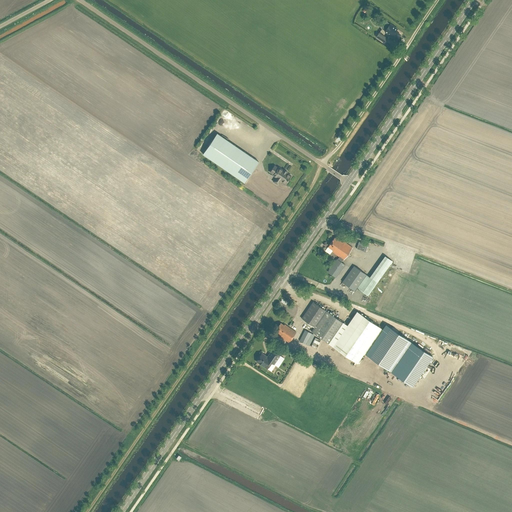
[(390,23),(386,29),(385,31),(390,35),(389,35),(396,40),(400,34),(395,31),(397,28),(395,27),(390,23)]
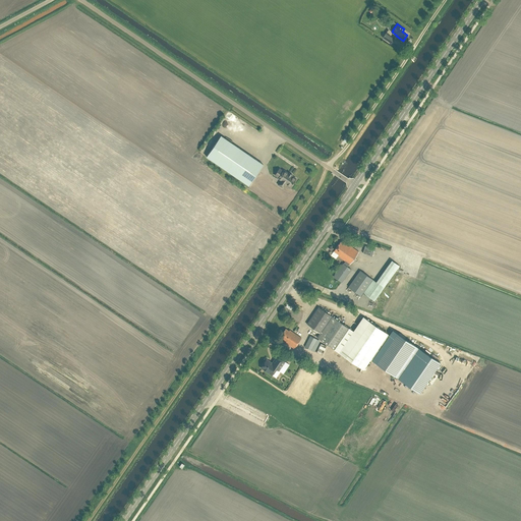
[(391,44),(394,39),(385,33),(382,37),(391,44)]
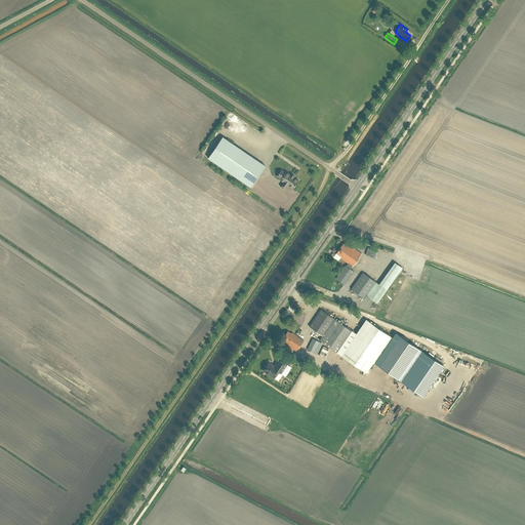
[(223,136),(208,158),(250,187),(265,165),(223,136)]
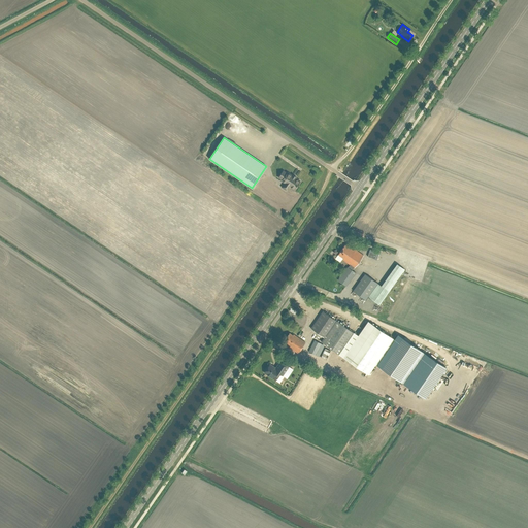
[(283,171),(278,177),(283,179),(282,180),(285,183),(284,184),(289,187),(290,186),(294,189),(300,182),(296,178),(296,177),(292,174),(292,175),(287,172),(287,173),(283,171)]
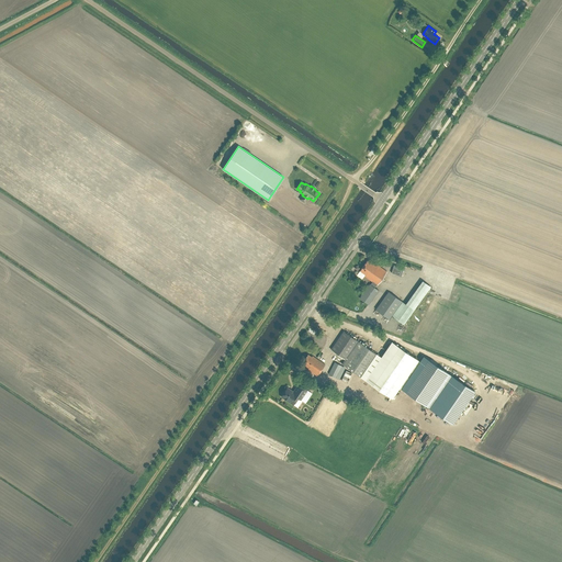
[(377,284),(378,284),(386,271),(375,263),(369,259),(368,260),(360,270),(366,274),(364,276),(372,282),(371,284),(370,283),(360,298),(369,304),(379,290),(374,287),(377,284)]
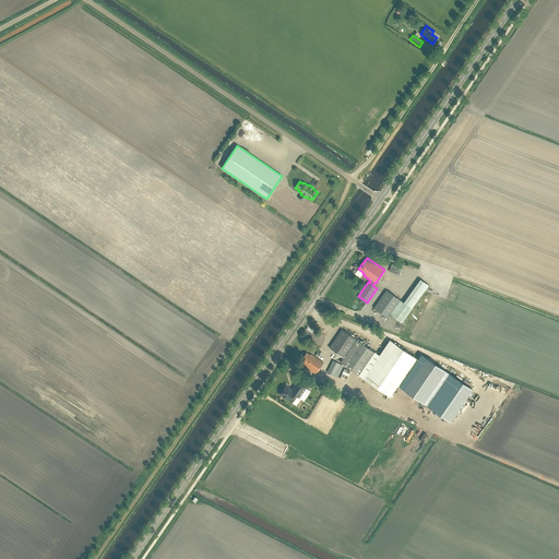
[(389,271),(399,274),(402,265),(391,263),(389,271)]
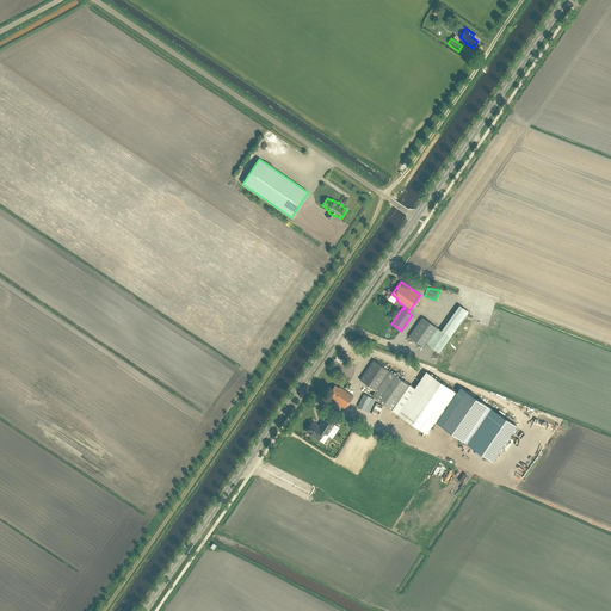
[(423,316),(408,337),(423,347),(426,344),(439,353),(450,337),(442,331),(437,327),(423,316)]
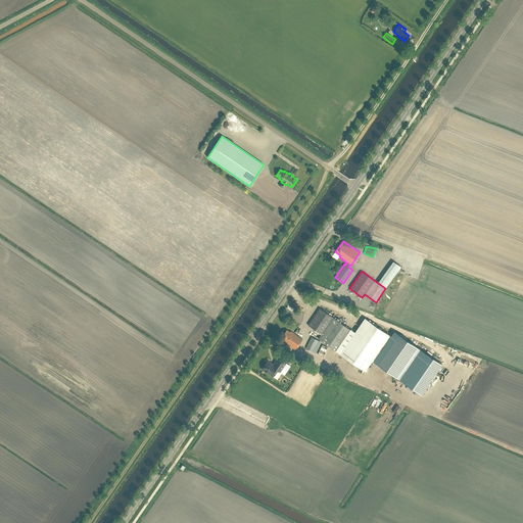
[(320,308),(308,325),(322,334),(319,338),(335,350),(349,329),(320,308)]
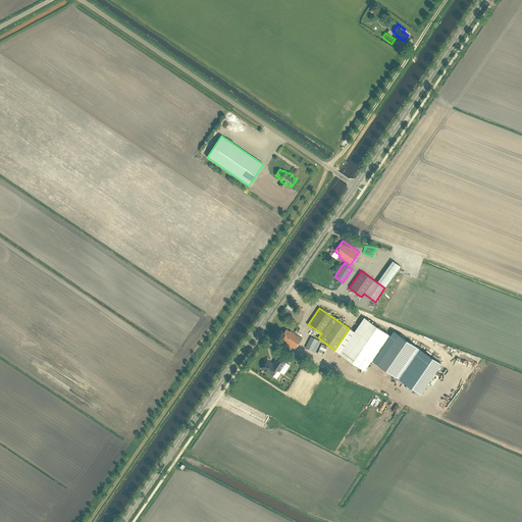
[(354,331),(340,353),(364,370),(371,360),(419,393),(440,363),(394,330),(389,335),(388,334),(364,317),(354,331)]
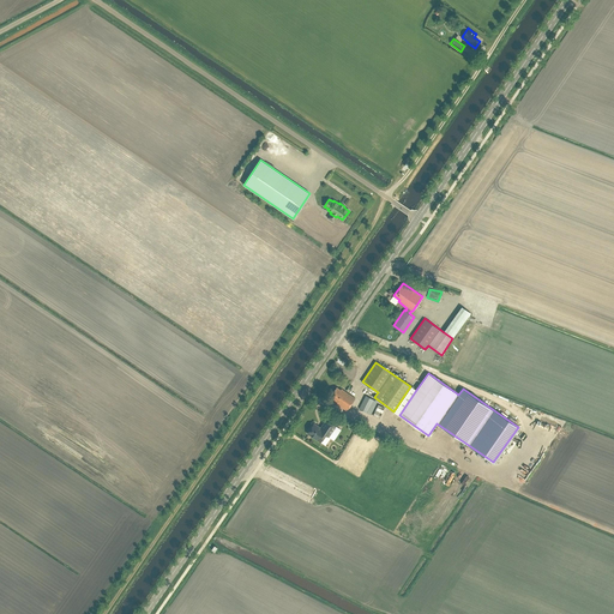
[(341,390),(337,386),(330,397),(335,401),(333,402),(347,410),(355,398),(342,389),(341,390)]
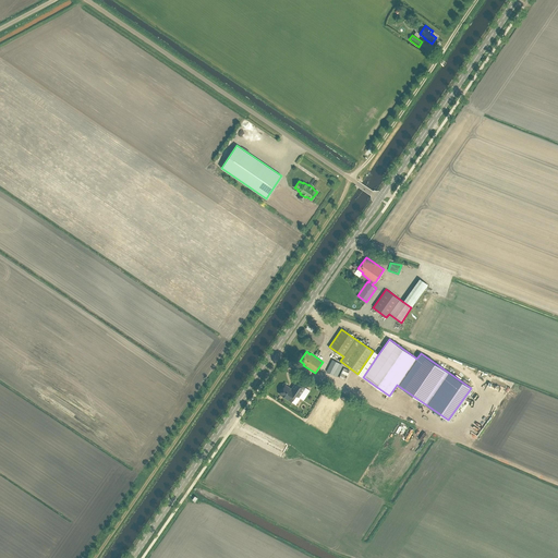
[(331,360),(326,372),(332,375),(339,363),(331,360)]
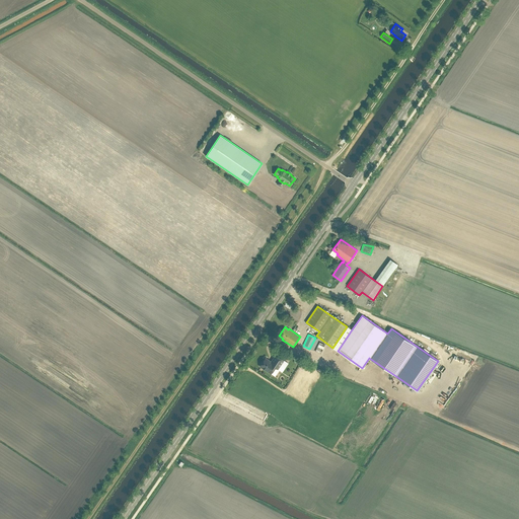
[(321,352),(324,344),(318,342),(315,350),(321,352)]
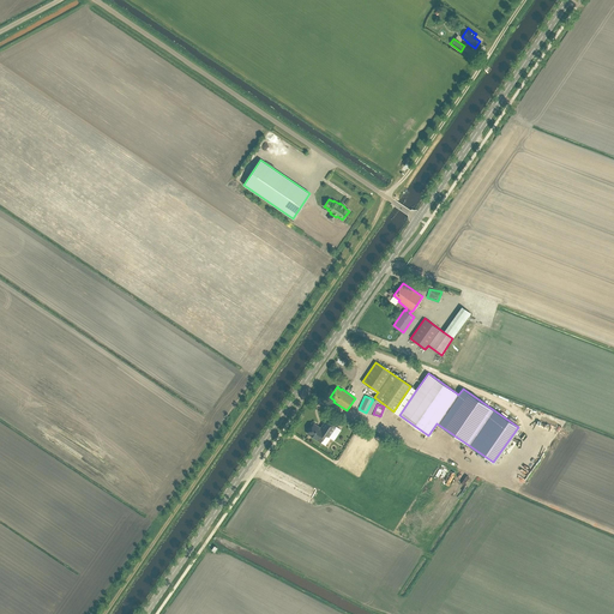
[(329,437),(335,426),(326,420),(320,428),(313,423),(311,427),(309,428),(308,431),(308,432),(307,433),(320,441),(325,434),(329,437)]
